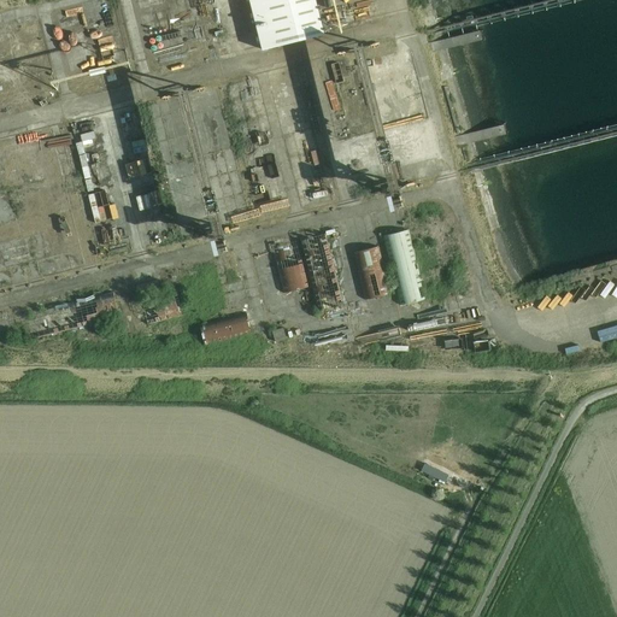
[(248,0),(262,50),(323,35),(315,0),(248,0)]
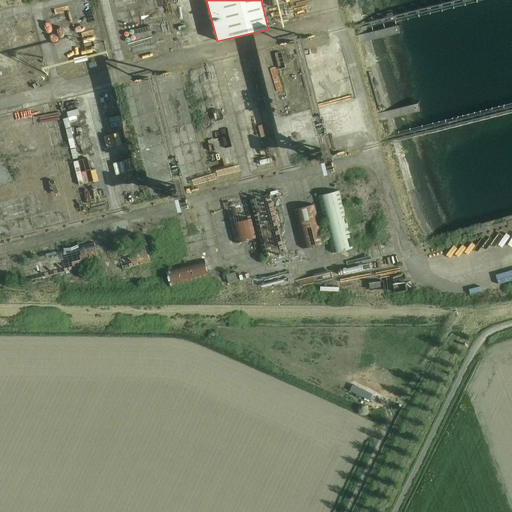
[(3,26),(13,25),(12,15),(2,16),(3,26)]
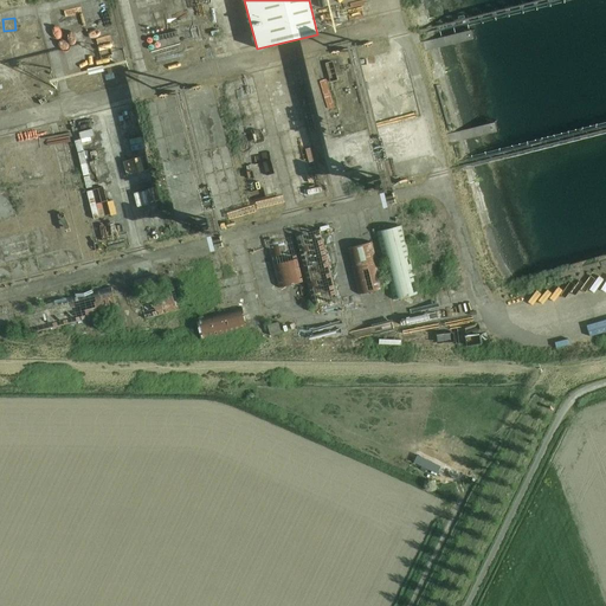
[(15,72),(20,71),(14,45),(8,46),(15,72)]
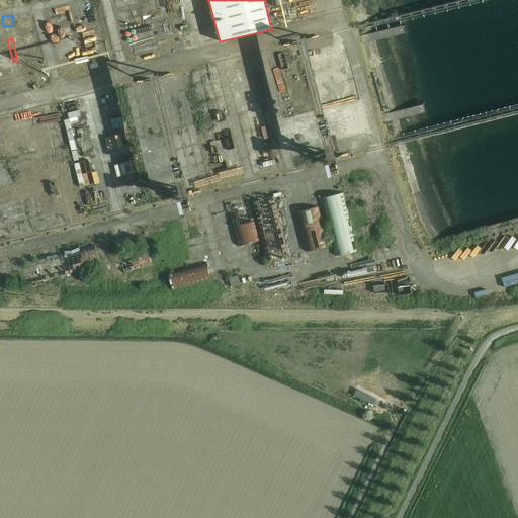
[(258,51),(249,53),(279,177),(288,175),(258,51)]
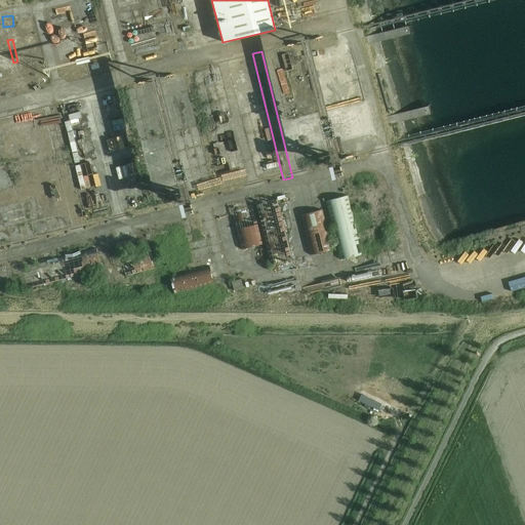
[(306,61),(305,53),(296,55),(298,62),(306,61)]
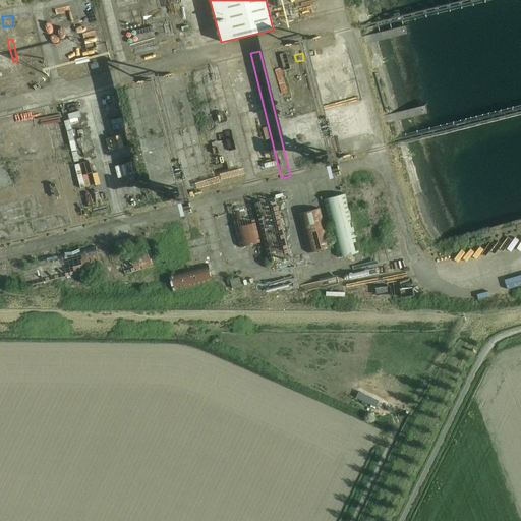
[(98,108),(100,114),(98,114),(100,120),(114,117),(110,105),(98,108)]
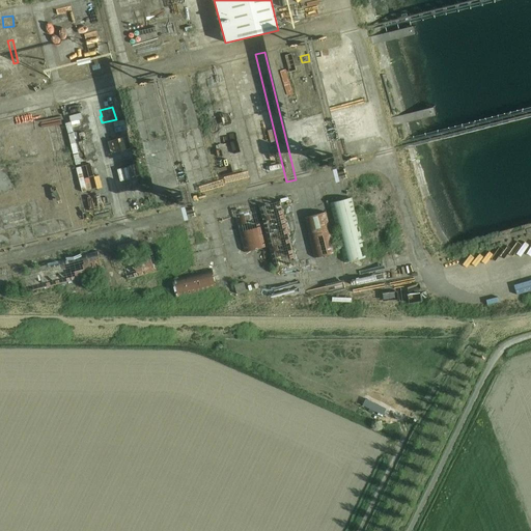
[(120,140),(109,143),(110,149),(122,146),(120,140)]
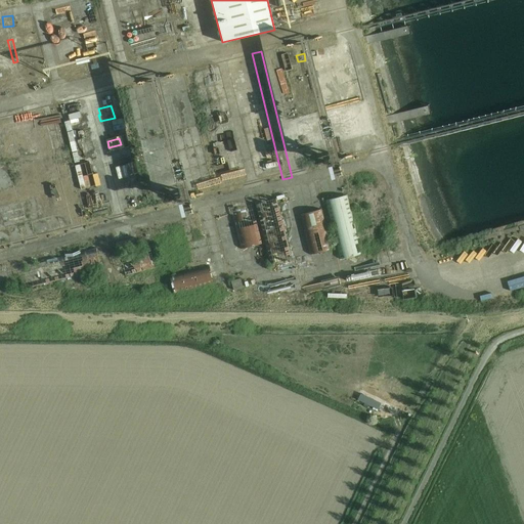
[(206,175),(201,176),(205,188),(210,186),(206,175)]
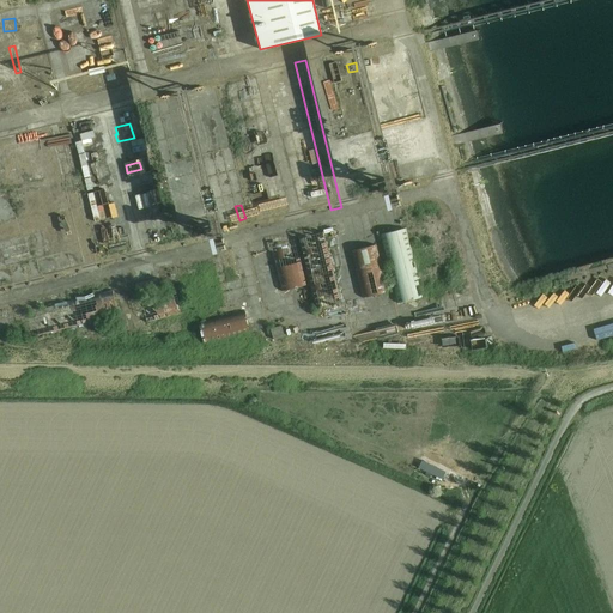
[(423,297),(406,229),(381,235),(398,304),(423,297)]
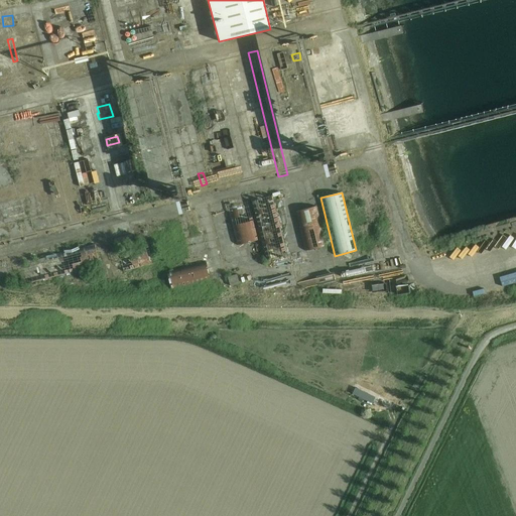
[(250,201),(266,261),(287,256),(272,196),(250,201)]
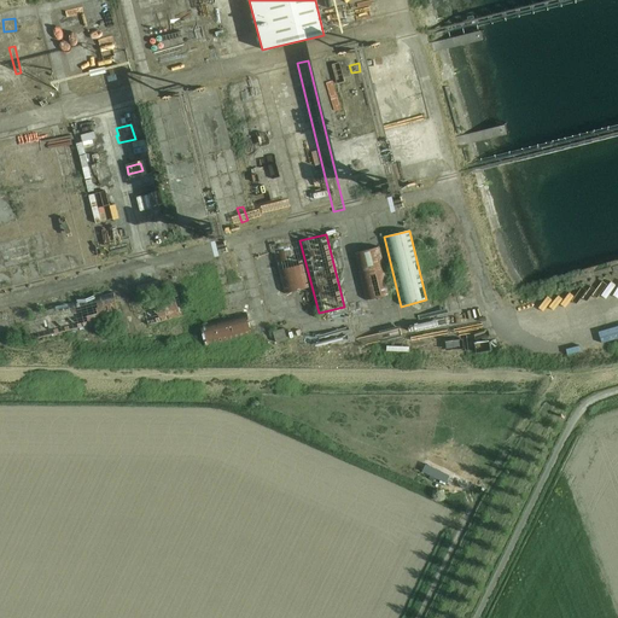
[(273,249),(284,295),(309,287),(298,242),(273,249)]
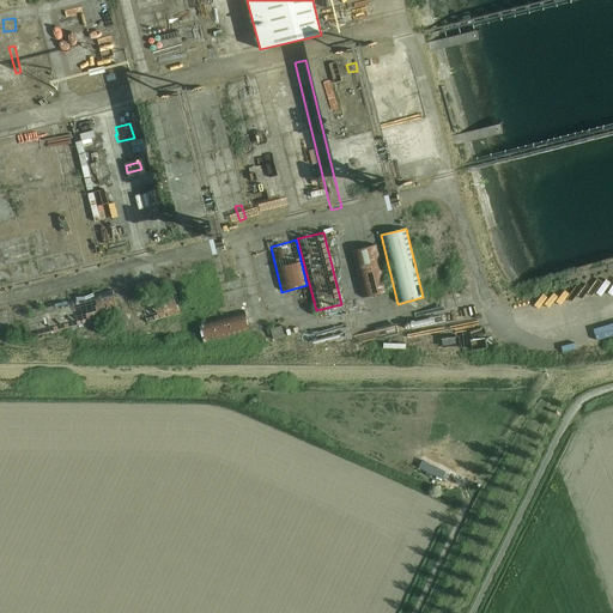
[(351,252),(363,298),(387,292),(376,246),(351,252)]
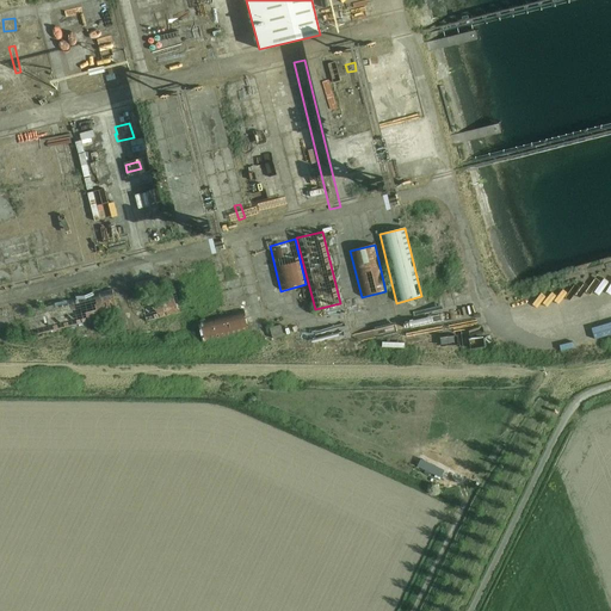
[(155,278),(135,284),(137,295),(159,289),(155,278)]
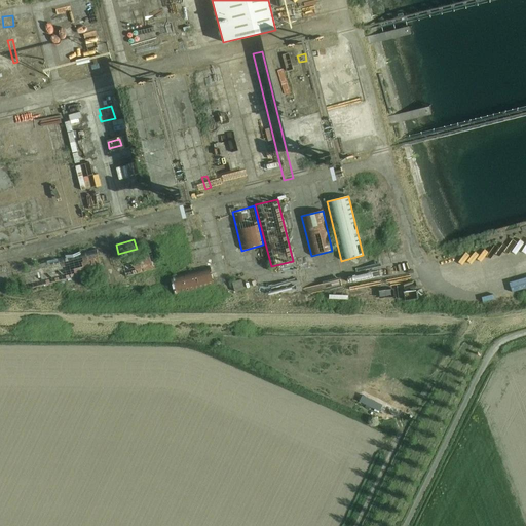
[(108,242),(31,261),(35,277),(112,260),(108,242)]
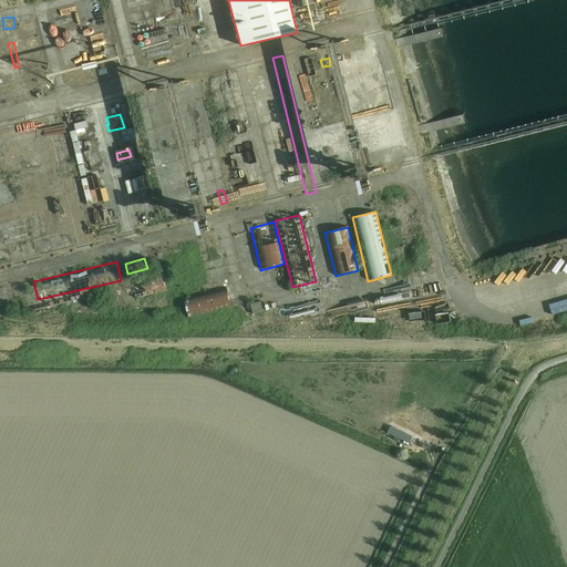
[(162,268),(130,276),(135,299),(167,290),(162,268)]
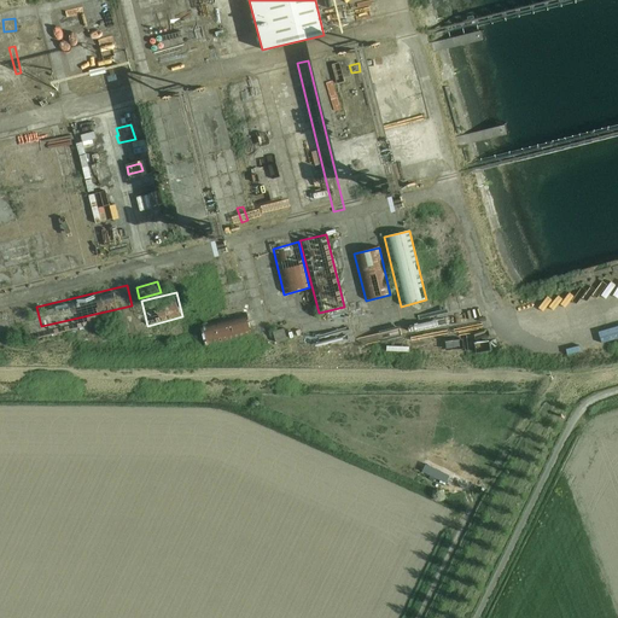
[(246,315),(200,326),(205,348),(252,336),(246,315)]
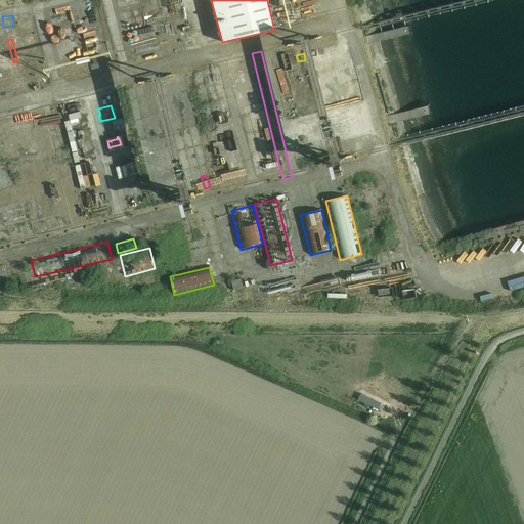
[(243,280),(253,278),(251,268),(241,271),(243,280)]
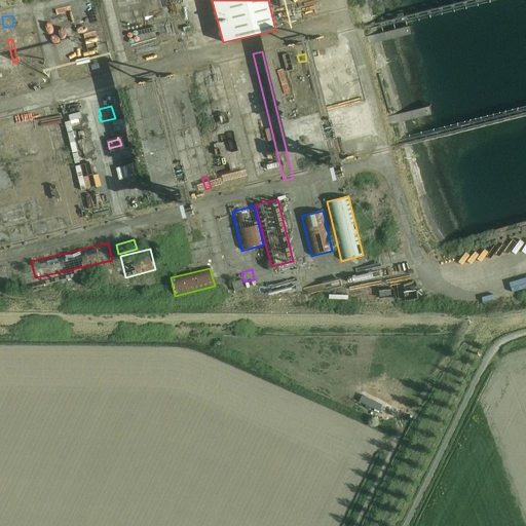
[(418,270),(379,270),(379,279),(419,279),(418,270)]
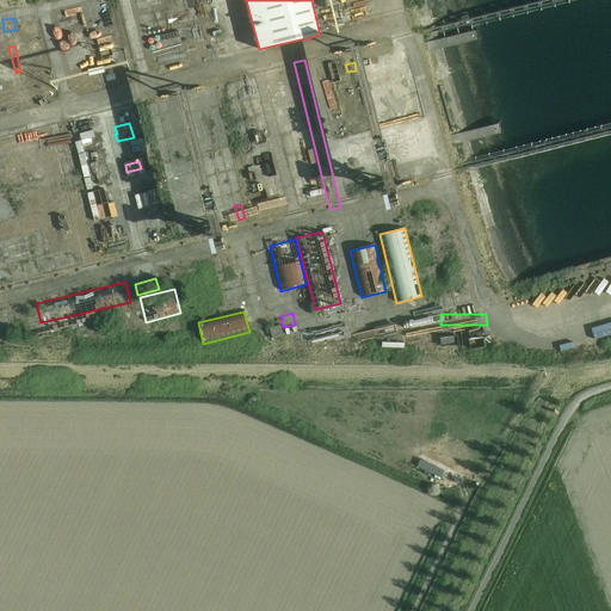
[(434,331),(436,316),(420,315),(420,331),(434,331)]
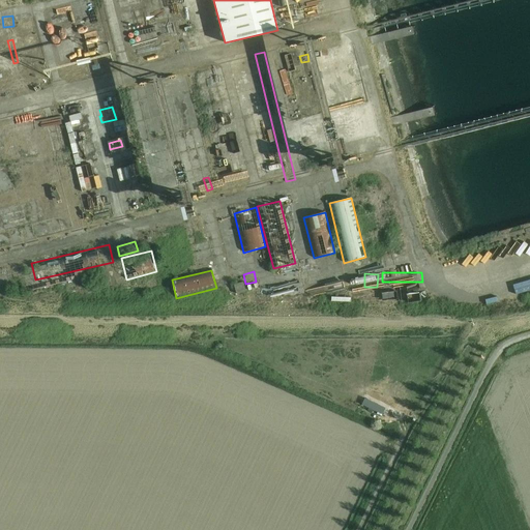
[(243,283),(234,285),(236,294),(245,292),(243,283)]
